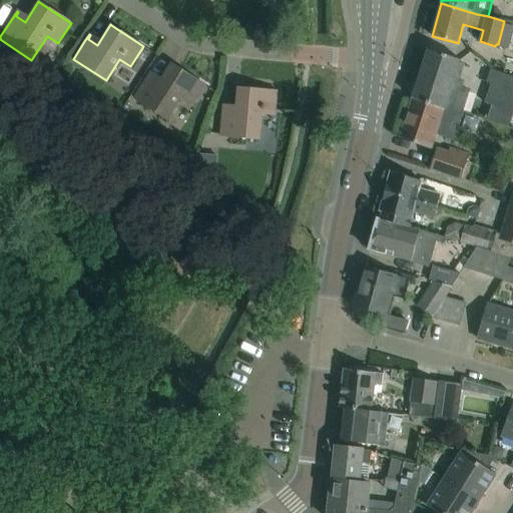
[(428,49),(412,99),(443,108),(443,109),(461,115),(469,90),(461,88),(464,80),(459,79),(463,65),(459,63),(460,60),(447,55),(428,49)]
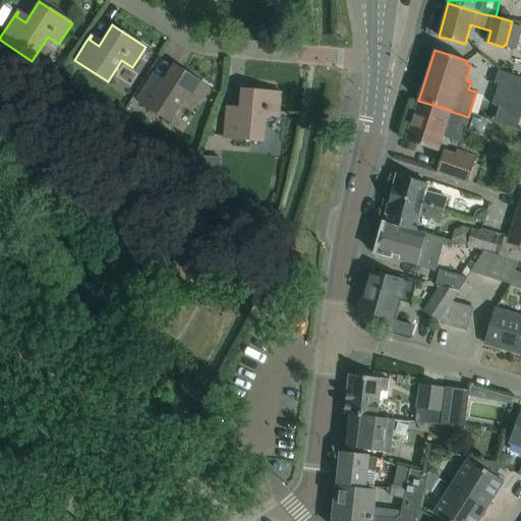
[(152,74),(148,80),(135,100),(170,121),(183,100),(194,106),(208,87),(175,65),(174,64),(161,85),(151,79),(154,75),(152,74)]
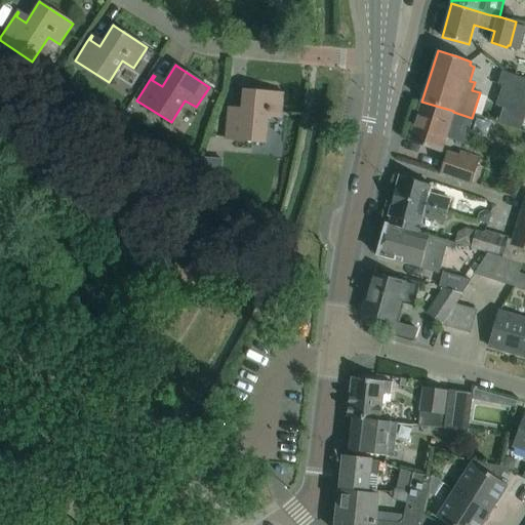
[(501,87),(495,107),(502,109),(497,123),(519,130),(524,116),(524,80),(502,72),(497,86),(501,87)]
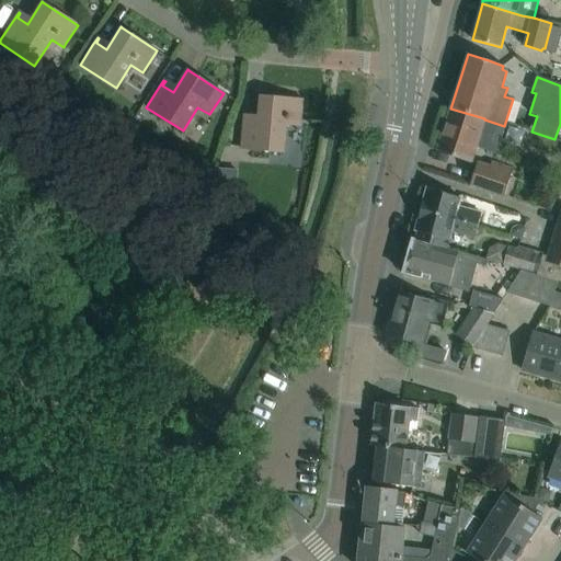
[(240,148),(284,152),(286,124),(299,125),(304,125),(304,133),(323,135),(325,99),(306,96),(306,100),(259,95),(258,122),(247,122),(247,116),(243,116),(240,148)]
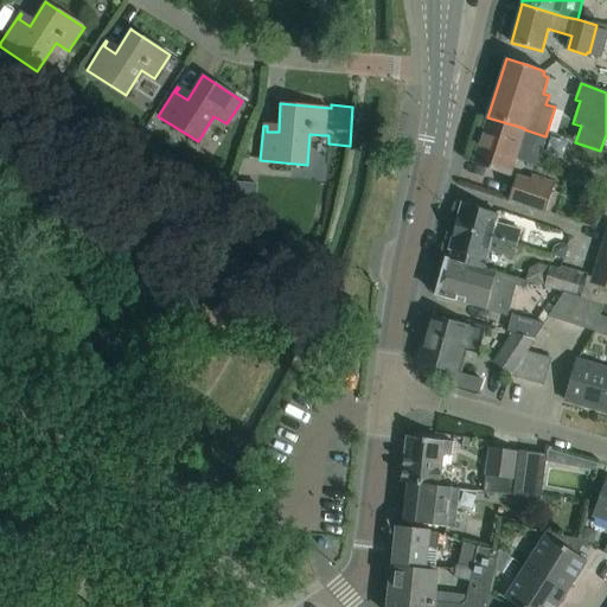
[(487,117),(473,163),(475,164),(510,176),(515,160),(535,166),(545,136),(524,129),(524,128),(487,117)]
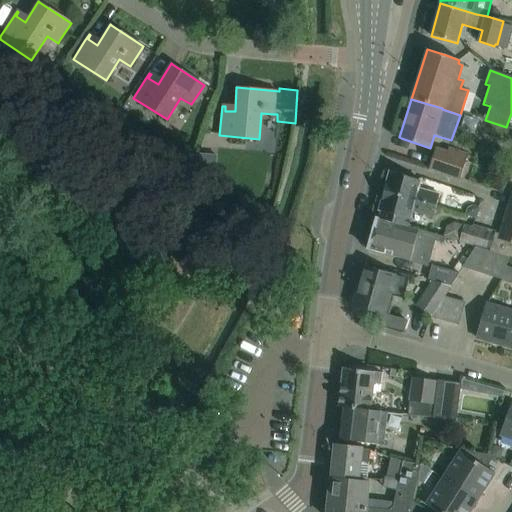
[(459,178),(467,153),(449,147),(447,154),(437,151),(434,152),(429,168),(459,178)]
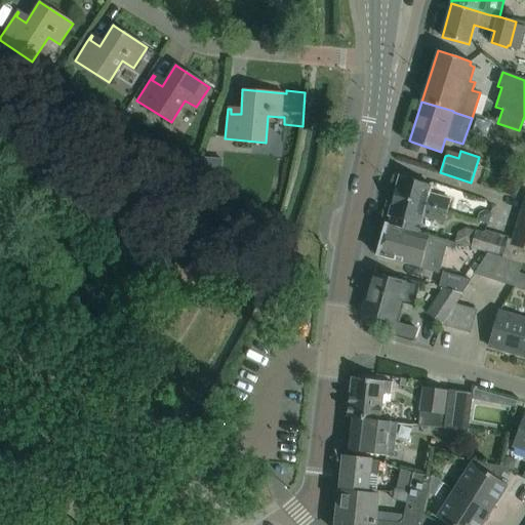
[(205,160),(203,179),(219,180),(221,161),(205,160)]
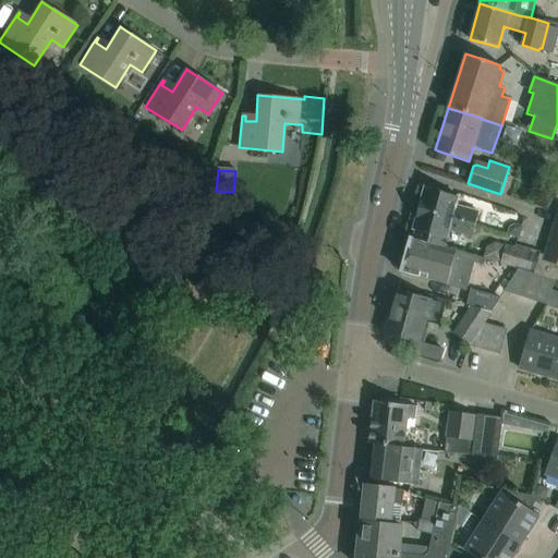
[(419,208),(475,223),(478,211),(456,205),(458,196),(424,187),(419,208)]
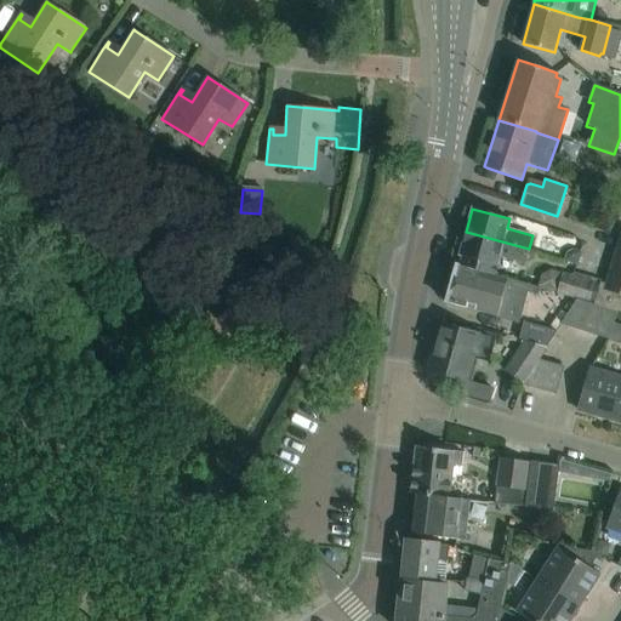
[(462,256),(460,266),(495,274),(500,255),(525,262),(529,249),(466,232),(460,255),(462,256)]
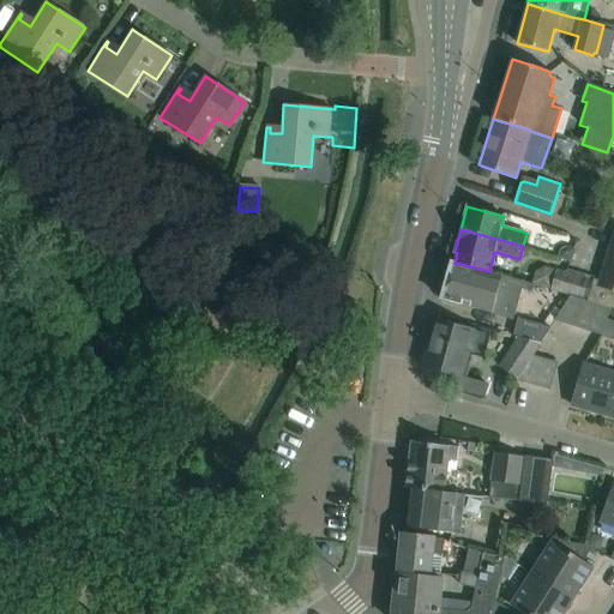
[(613,309),(613,229),(600,281),(594,278),(588,302),(594,305),(609,309),(613,309)]
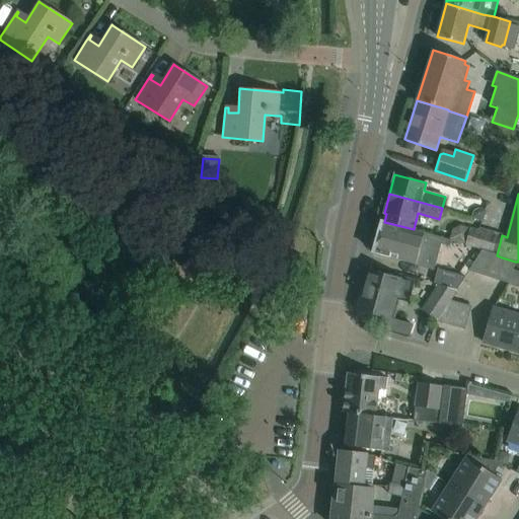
[(384,222),(382,221),(373,252),(415,264),(415,266),(433,271),(440,245),(449,248),(451,240),(414,229),(384,222)]
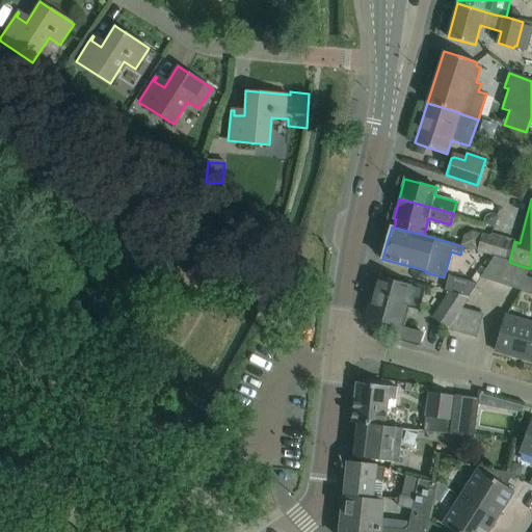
[(486,255),(491,234),(490,233),(490,237),(481,234),(477,251),(486,255)]
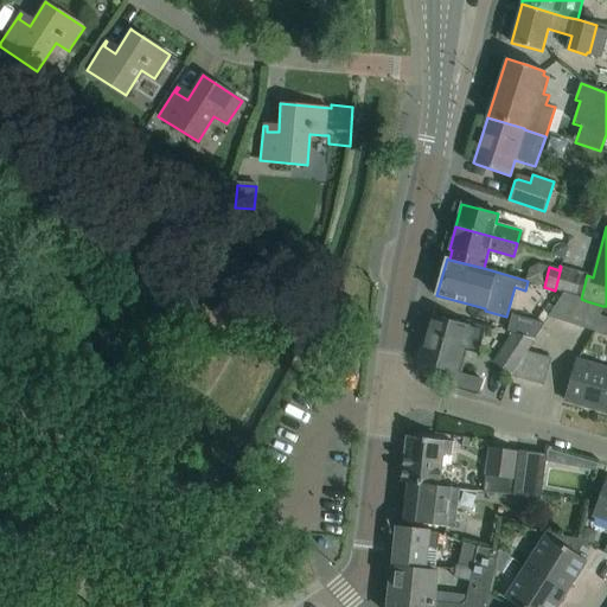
[(567,294),(574,270),(561,267),(555,291),(564,294),(567,294)]
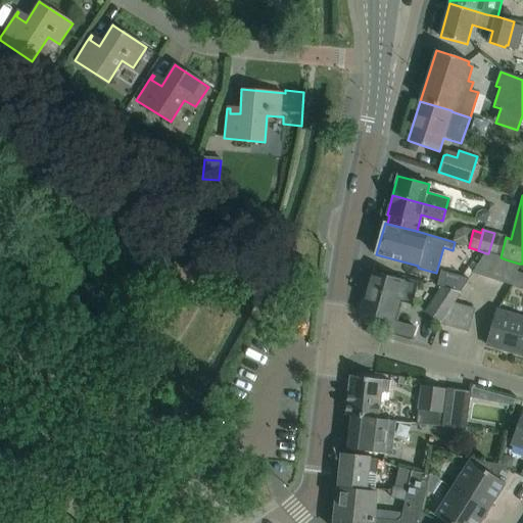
[(506,237),(507,236),(494,233),(488,253),(492,254),(501,257),(506,237)]
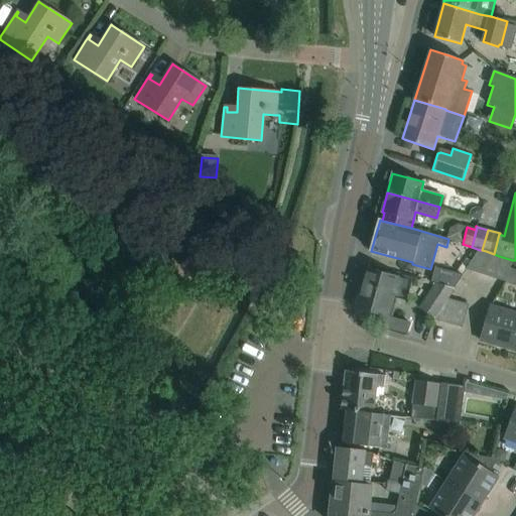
[(486,251),(482,250),(480,250),(465,270),(479,274),(486,251)]
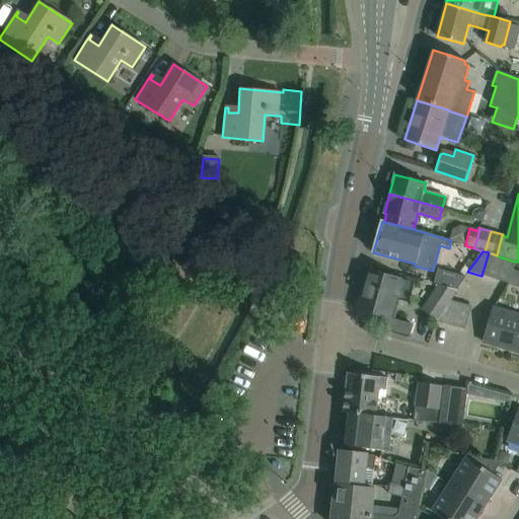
[(502,257),(497,255),(489,252),(482,276),(496,279),(502,257)]
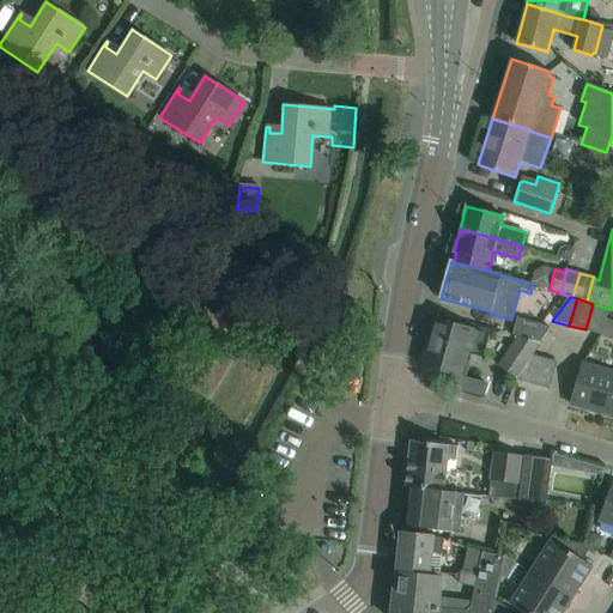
[(605,322),(608,309),(593,304),(586,329),(601,334),(605,322)]
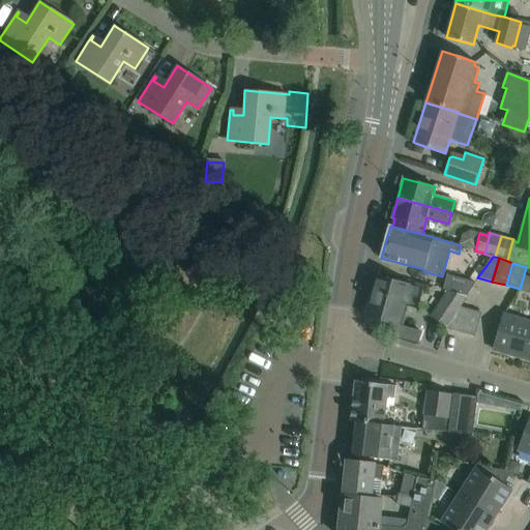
[(448,291),(466,295),(475,283),(446,275),(443,289),(448,291)]
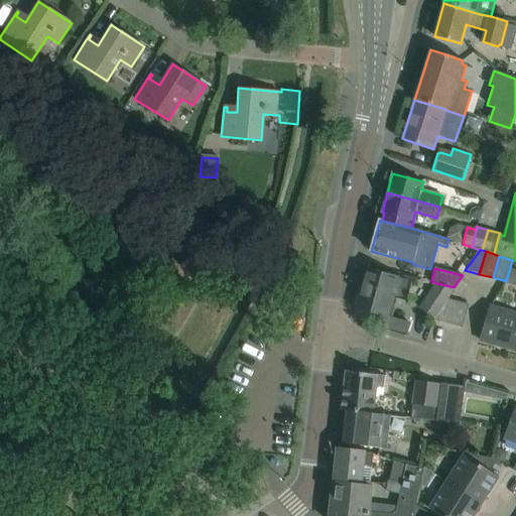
[(398,278),(366,269),(355,307),(387,315),(392,297),(406,300),(411,281),(398,278)]
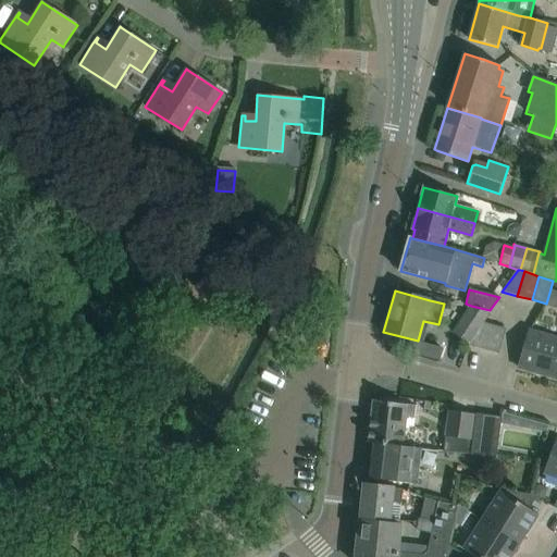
[(556,295),(551,293),(547,304),(556,306),(556,295)]
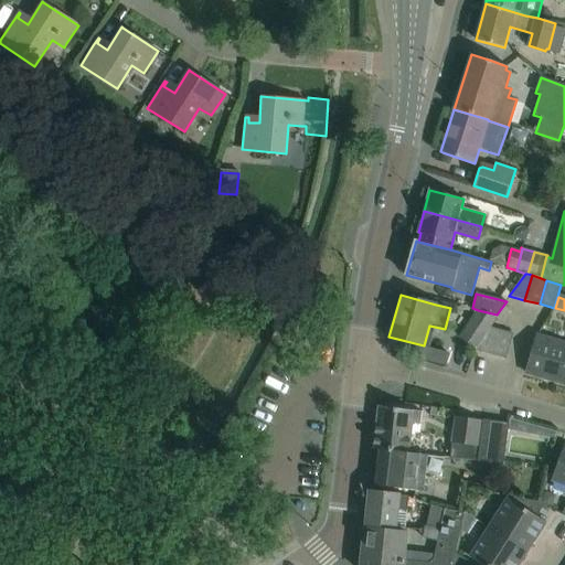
[(460,337),(476,348),(497,315),(478,310),(460,337)]
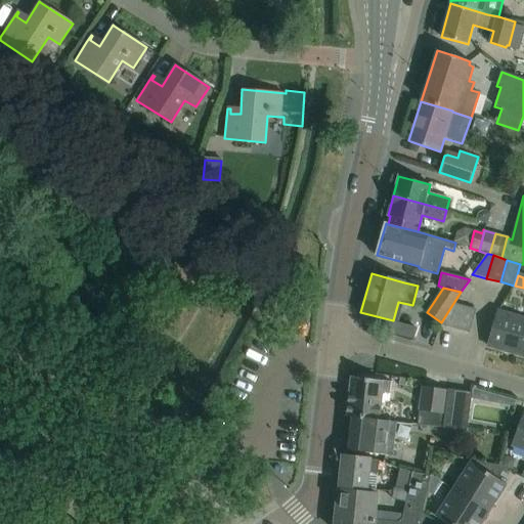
[(454,328),(465,306),(454,303),(441,322),(440,324),(454,328)]
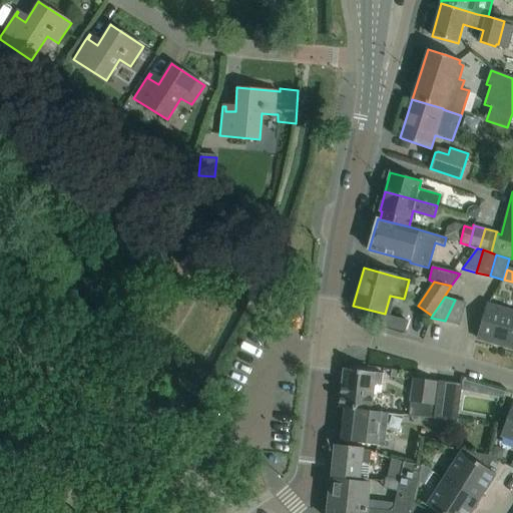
[(459,325),(465,303),(455,300),(445,321),(459,325)]
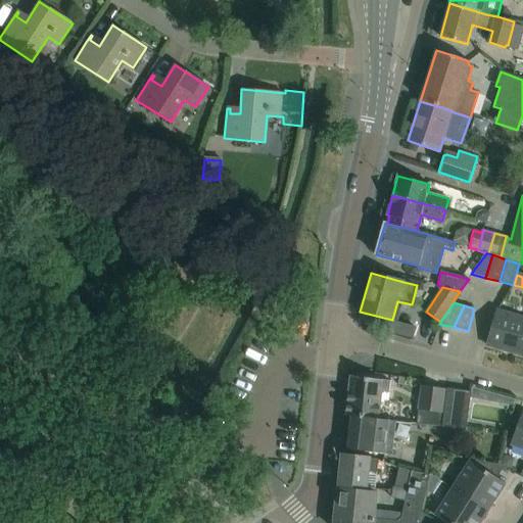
[(517,353),(518,350),(522,331),(522,316),(497,308),(492,326),(486,345),(488,345),(488,342),(502,346),(501,349),(517,353)]
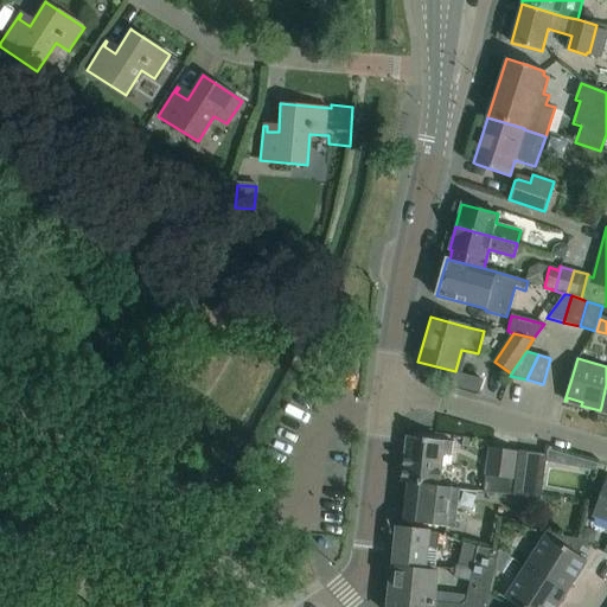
[(438,485),(442,454),(451,455),(453,442),(407,435),(402,481),(408,483),(408,481),(438,485)]
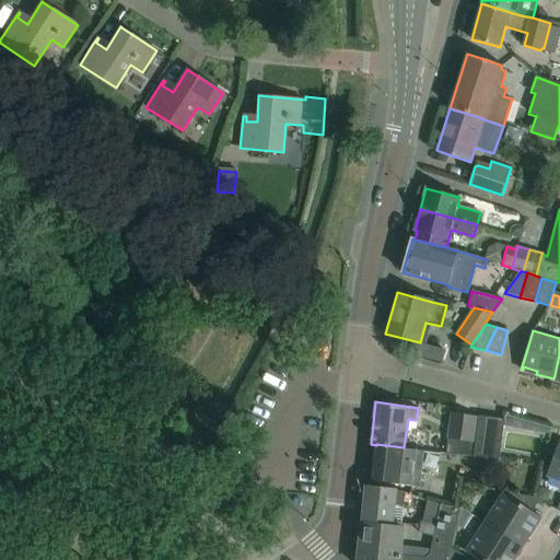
[(447,439),(446,453),(473,456),(475,442),(474,442),(474,438),(477,417),(452,412),(448,434),(447,439)]
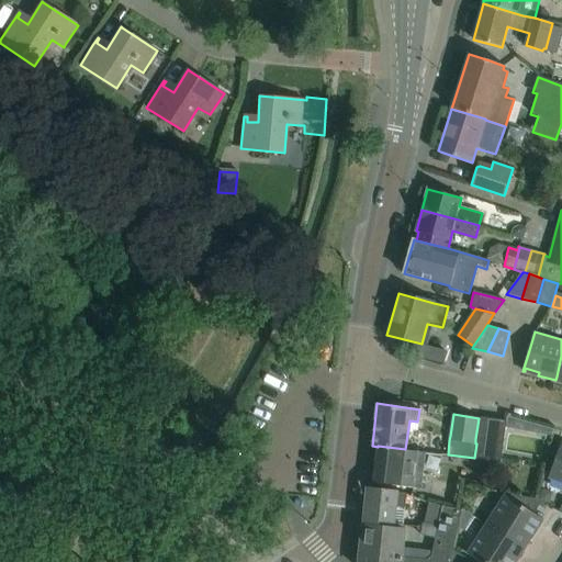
[(476,444),(474,458),(501,462),(503,442),(506,420),(480,417),(478,438),(476,444)]
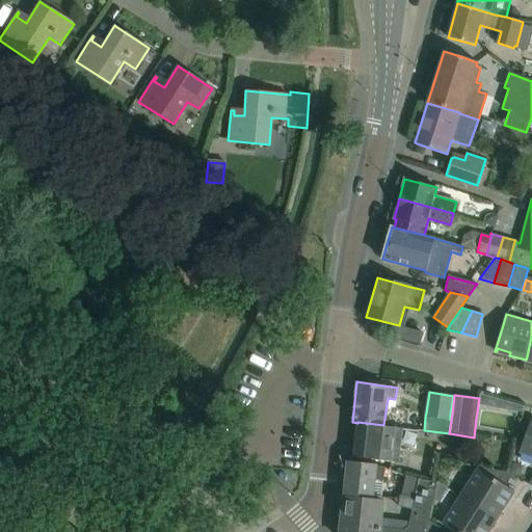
[(531,419),(525,439),(520,452),(531,456),(531,419)]
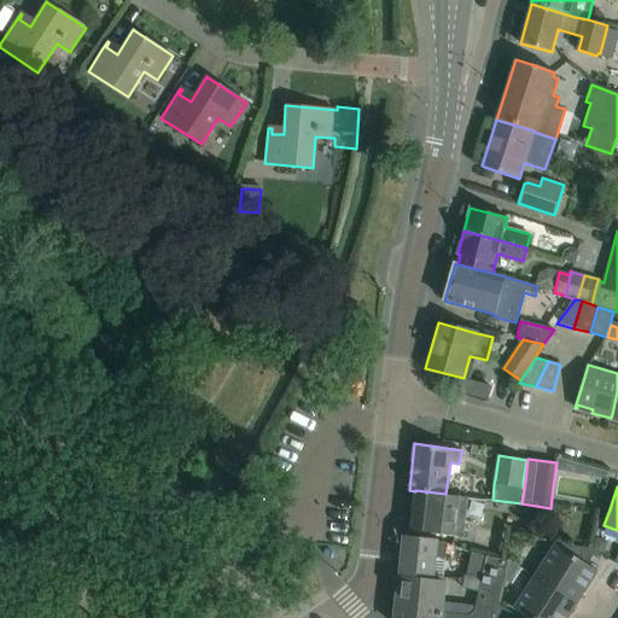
[(468,497),(445,494),(415,490),(415,491),(410,531),(465,537),(466,514),(468,497)]
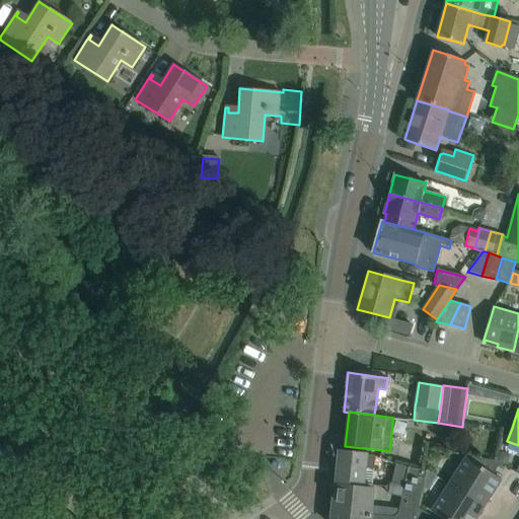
[(373,468),(374,455),(339,451),(336,482),(372,486),(374,468),(373,468)]
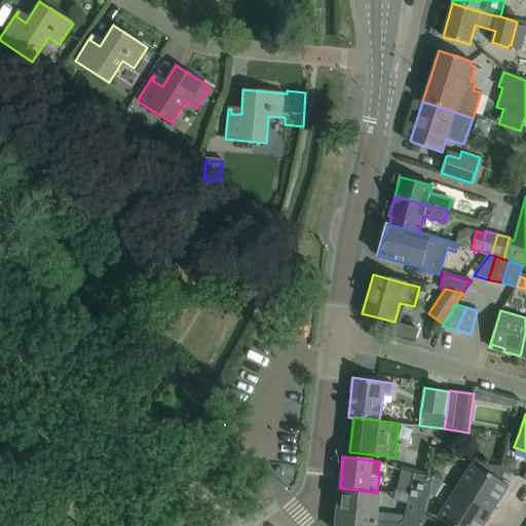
[(514,459),(509,457),(504,467),(514,472),(516,466),(514,459)]
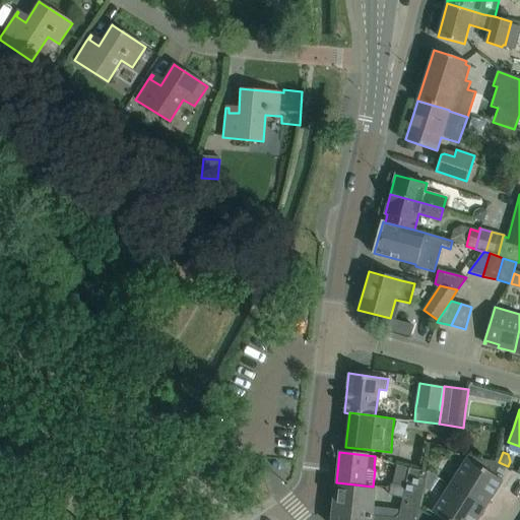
[(465,457),(447,484),(484,509),(503,480),(494,474),(501,464),(498,462),(465,457)]
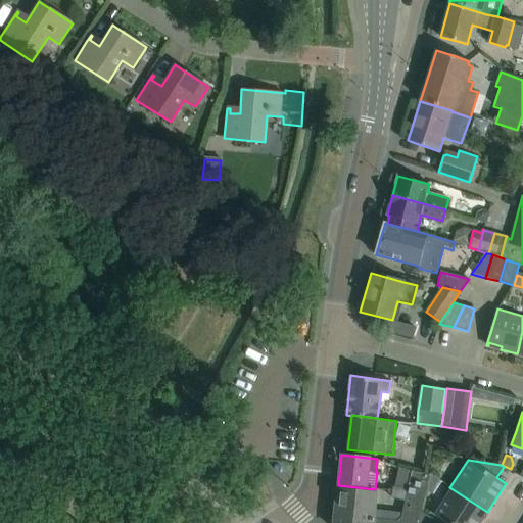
[(418,522),(421,512),(428,476),(411,471),(399,517),(395,521),(372,518),(371,522),(418,522)]
